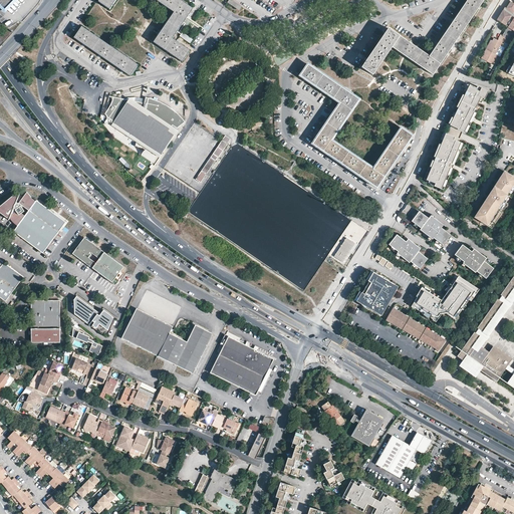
[(15,0),(0,0),(0,4),(6,10),(15,0)]
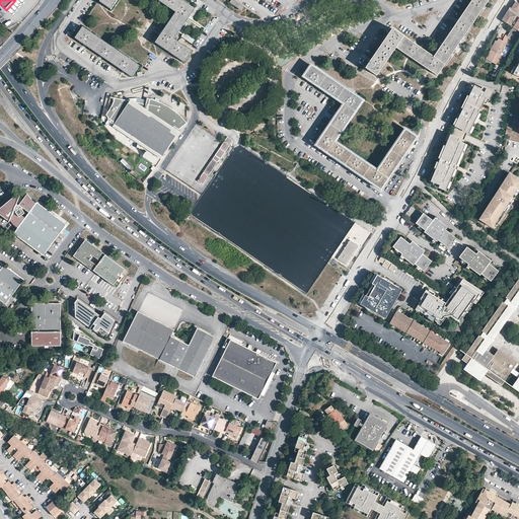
[(100,0),(100,2),(112,9),(118,0),(157,0),(176,12),(160,35),(156,43),(171,53),(184,62),(193,51),(187,48),(174,39),(186,23),(195,9),(187,3),(181,0),(100,0)]
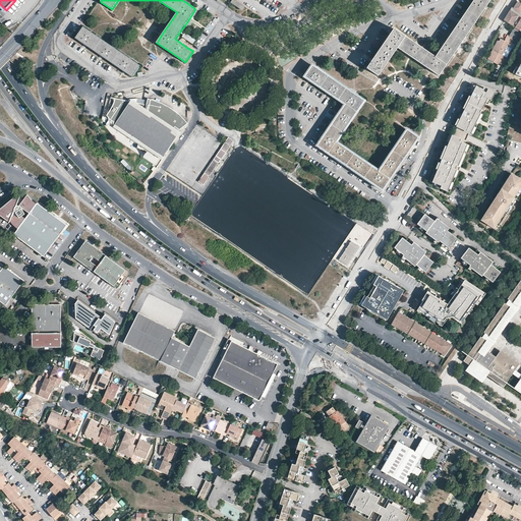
[(245,7),(235,0),(232,0),(232,2),(242,10),(245,7)]
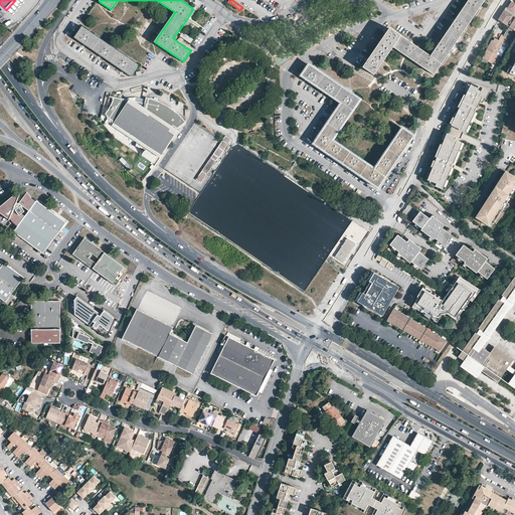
[(402,37),(389,28),(386,33),(367,61),(363,67),(374,75),(393,47),(402,52),(427,70),(434,74),(484,0),(469,0),(446,34),(435,50),(431,56),(402,37)]
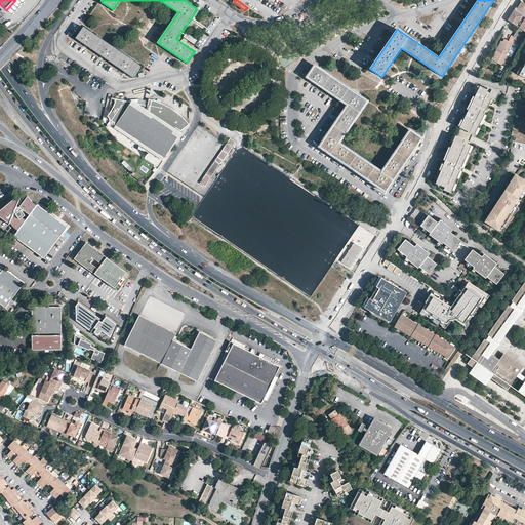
[(517,7),(509,21),(519,28),(514,36),(512,35),(509,41),(506,39),(503,42),(501,41),(492,59),(502,66),(508,56),(507,55),(511,46),(513,47),(515,43),(520,45),(524,37),(524,3),(521,1),(517,7)]
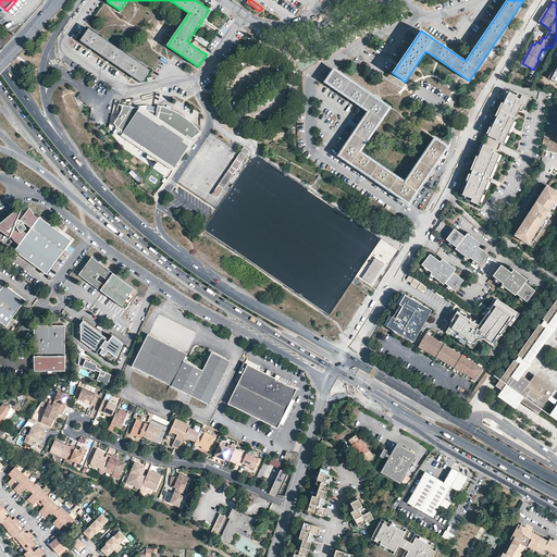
[(135,77),(141,83),(141,82),(150,71),(89,29),(81,41),(88,46),(110,61),(135,77)]
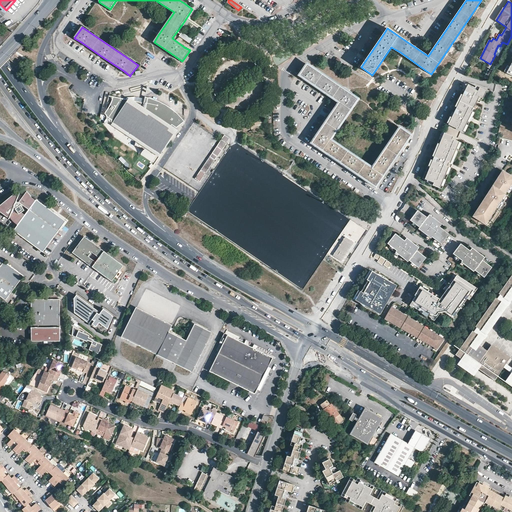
[(181,33),(179,37),(190,43),(192,39),(181,33)]
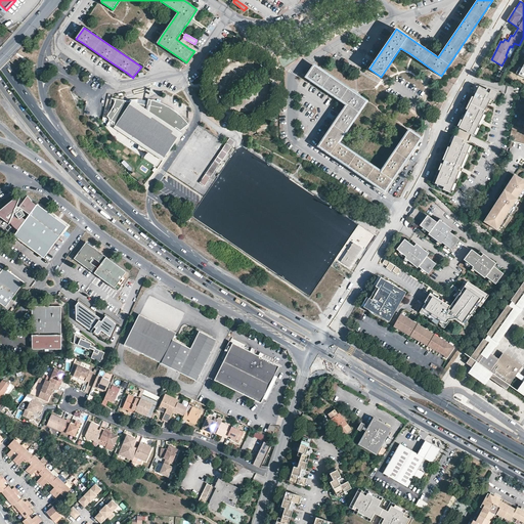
[(322,72),(314,67),(312,70),(307,78),(347,104),(342,113),(326,135),(319,146),(340,161),(366,178),(376,185),(385,191),(386,189),(391,181),(408,156),(421,138),(409,131),(382,172),(338,143),(366,101),(361,98),(340,84),(322,72)]
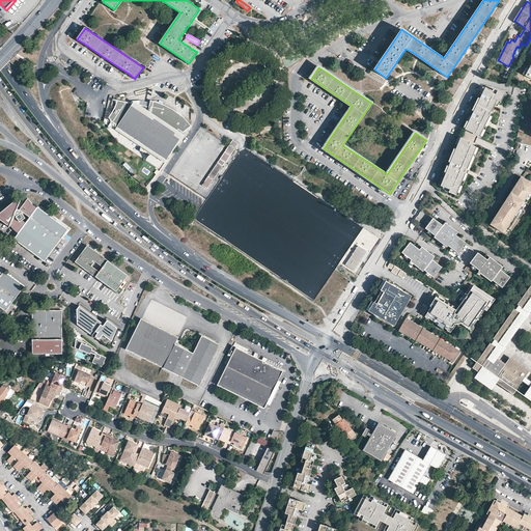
[(473,134),(479,138),(480,137),(482,131),(484,128),(490,116),(488,116),(491,113),(492,113),(495,106),(497,102),(501,103),(505,95),(494,90),(493,91),(484,87),(481,93),(483,94),(480,99),(473,113),(472,117),(466,130),(474,134),(473,134)]
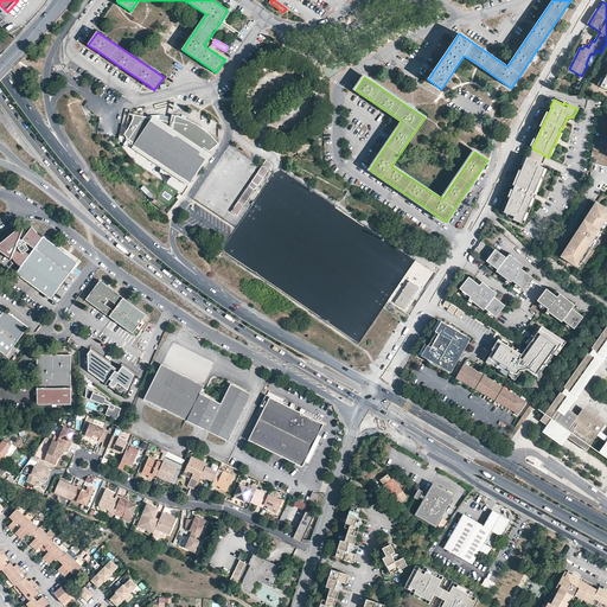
[(541,129),(549,113),(548,112),(538,128),(541,129)]
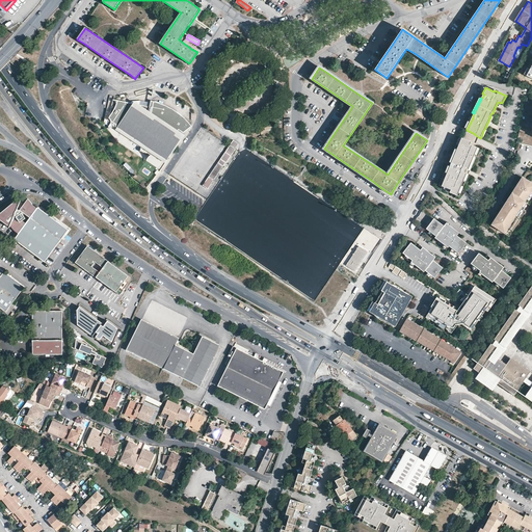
[(117,128),(167,160),(180,139),(175,136),(176,136),(178,135),(178,134),(178,133),(177,132),(178,130),(183,133),(191,126),(182,116),(180,116),(179,116),(179,114),(179,113),(175,110),(151,101),(150,107),(113,99),(107,128),(115,127),(115,128),(116,128),(117,128)]
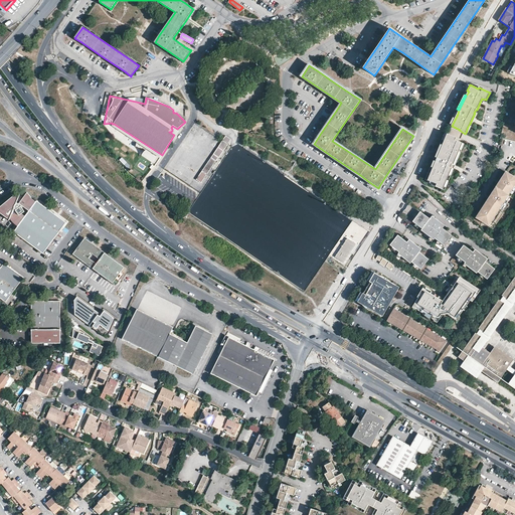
[(266,121),(262,116),(249,125),(253,130),(266,121)]
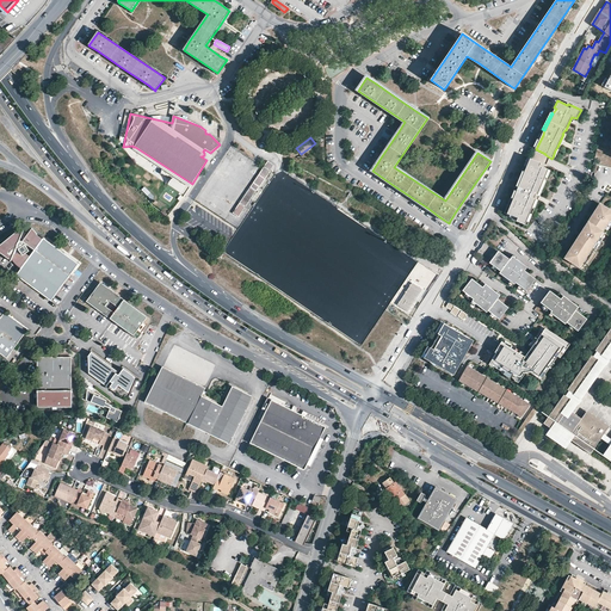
[(133,149),(190,187),(192,184),(135,147),(134,147),(133,149)]
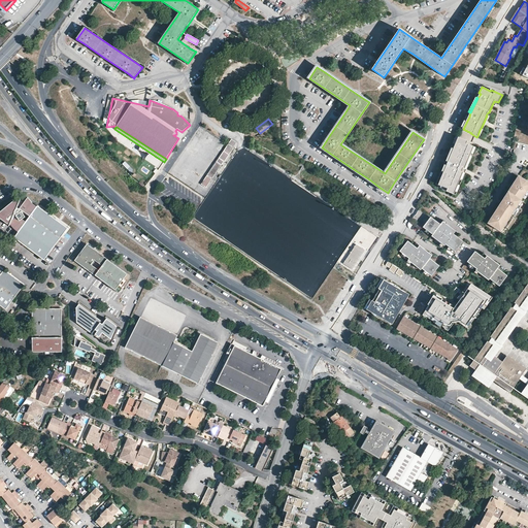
[(442,190),(450,193),(452,191),(454,187),(455,185),(460,172),(459,171),(461,168),(462,169),(472,147),(465,143),(466,141),(458,137),(455,143),(453,146),(447,161),(444,164),(441,171),(435,184),(444,188),(442,190)]
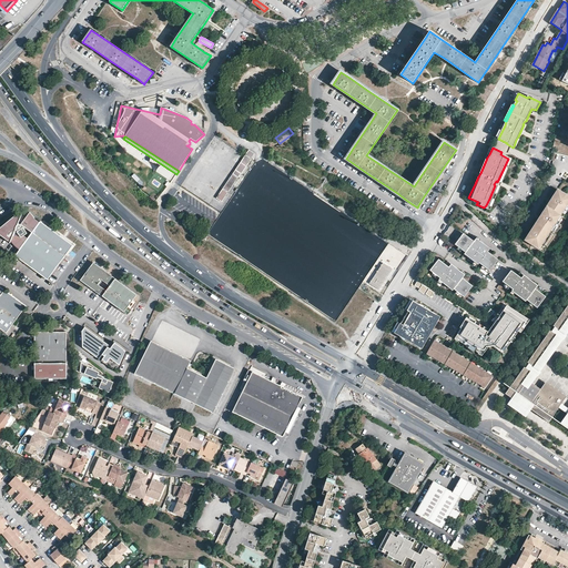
[(242,174),(252,159),(255,153),(250,150),(246,155),(232,174),(223,189),(216,198),(222,202),(241,174),(242,174)]
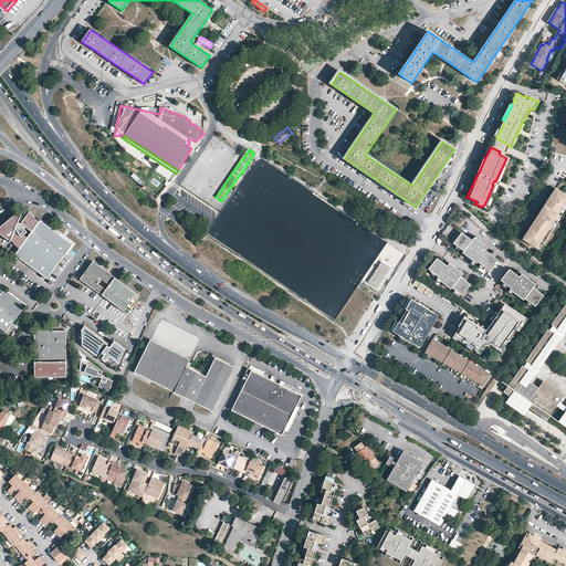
[(479,173),(485,157),(483,156),(477,171),(479,173)]
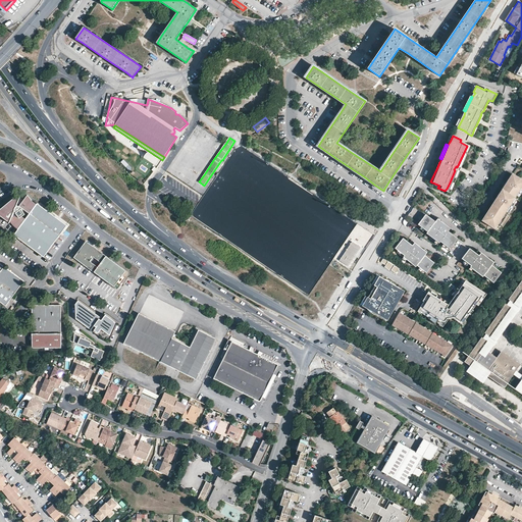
[(455,170),(450,183),(452,184),(469,147),(467,146),(457,167),(456,166),(454,169),(455,170)]
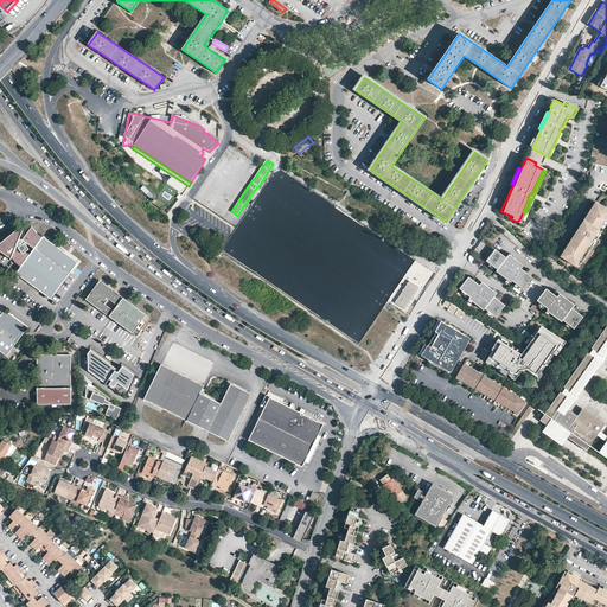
[(144,186),(141,189),(149,198),(153,195),(144,186)]
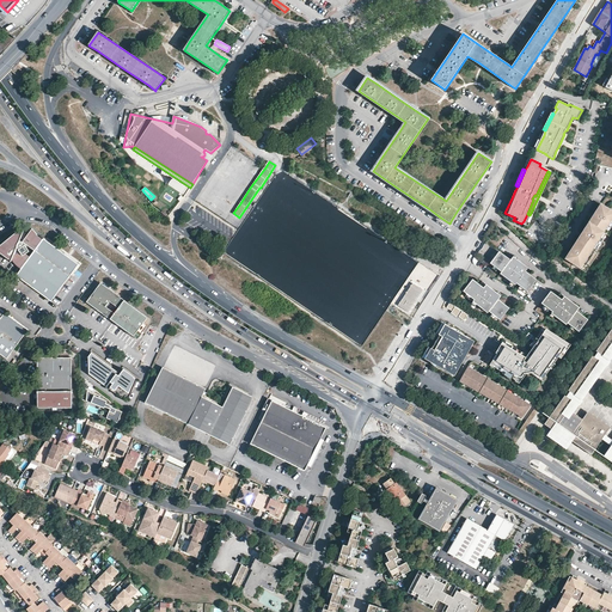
[(611,210),(600,204),(565,258),(581,268),(611,218),(611,210)]
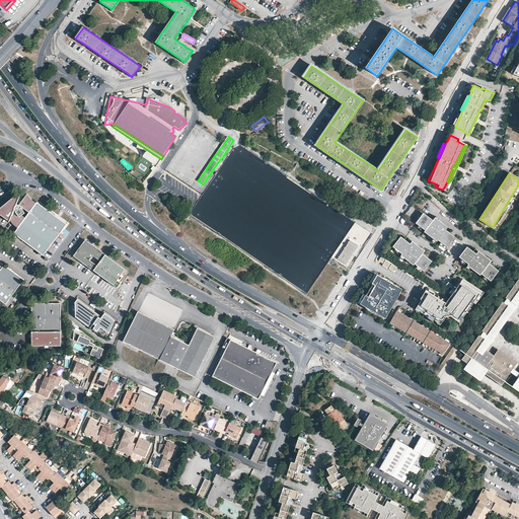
[(30,198),(27,194),(21,202),(18,200),(19,198),(15,199),(12,198),(9,202),(0,209),(0,213),(18,227),(14,234),(44,255),(67,224),(35,202),(30,199),(30,198)]
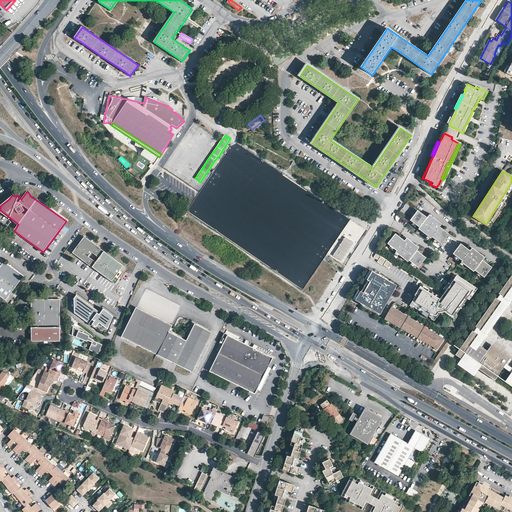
[(417,210),(406,203),(405,205),(404,208),(401,211),(400,213),(401,214),(410,220),(417,210)]
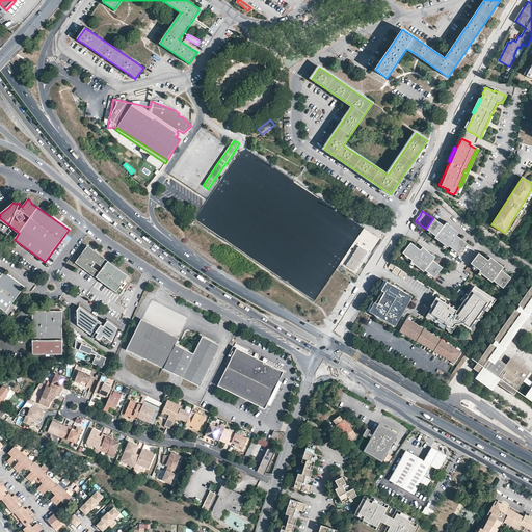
[(444,227),(433,218),(426,229),(430,231),(430,230),(433,233),(432,234),(435,236),(435,237),(445,244),(446,243),(449,245),(452,247),(453,246),(456,249),(456,250),(459,253),(467,242),(460,238),(461,236),(458,234),(459,232),(449,225),(449,227),(445,224),(444,227)]
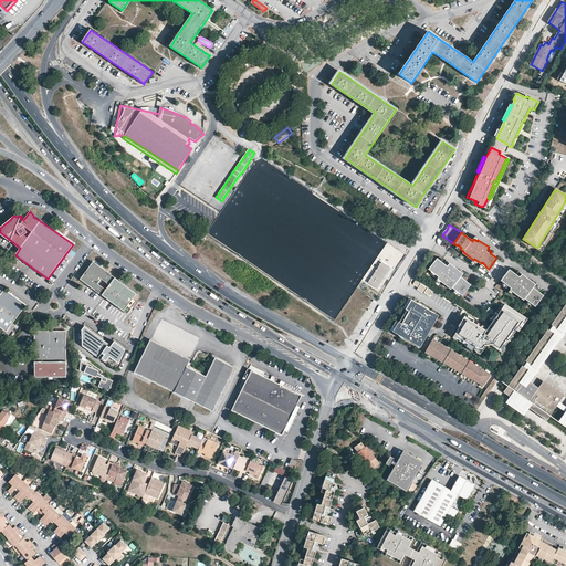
[(471,284),(461,276),(462,275),(459,272),(460,270),(450,263),(449,264),(446,262),(444,263),(437,258),(429,269),(432,272),(433,270),(437,273),(436,274),(440,278),(443,280),(442,281),(452,289),(453,287),(457,290),(458,289),(461,291),(460,293),(463,295),(471,284)]
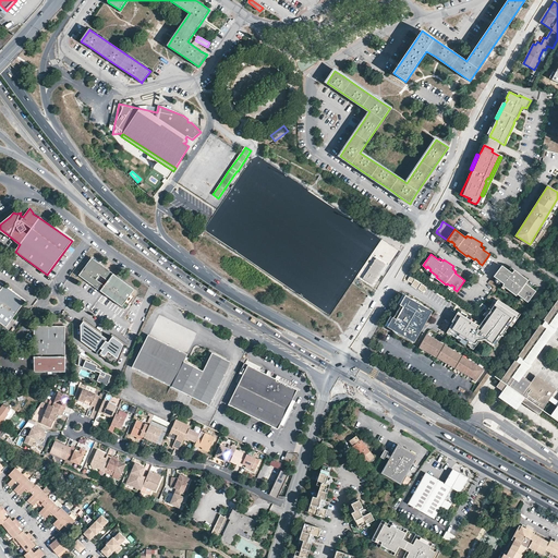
[(134,290),(92,258),(79,276),(122,306),(134,290)]
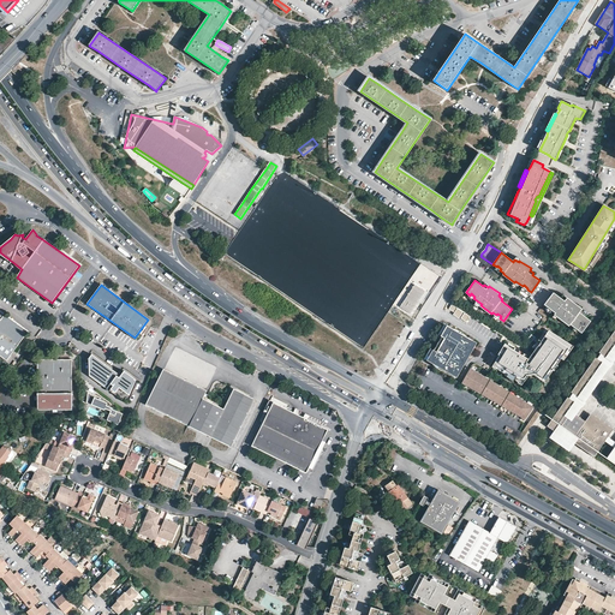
[(415,285),(400,308),(410,314),(424,291),(415,285)]
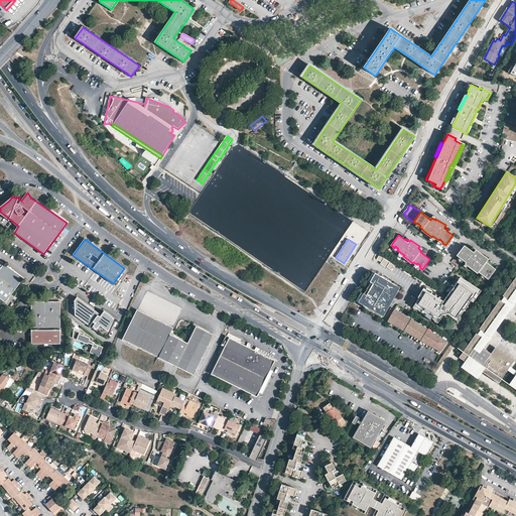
[(465,246),(457,255),(460,258),(462,256),(465,258),(464,260),(467,262),(470,265),(470,266),(479,273),(480,272),(483,274),(485,272),(488,274),(486,276),(488,278),(496,269),(487,262),(488,260),(485,257),(485,256),(476,249),(475,251),(472,249),(471,250),(465,246)]
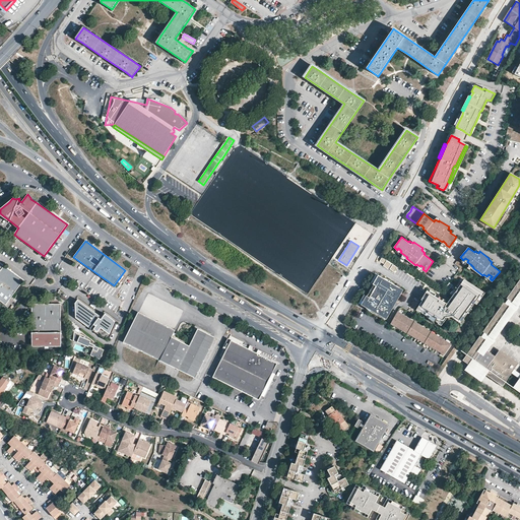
[(384,266),(389,269),(392,263),(387,261),(384,266)]
